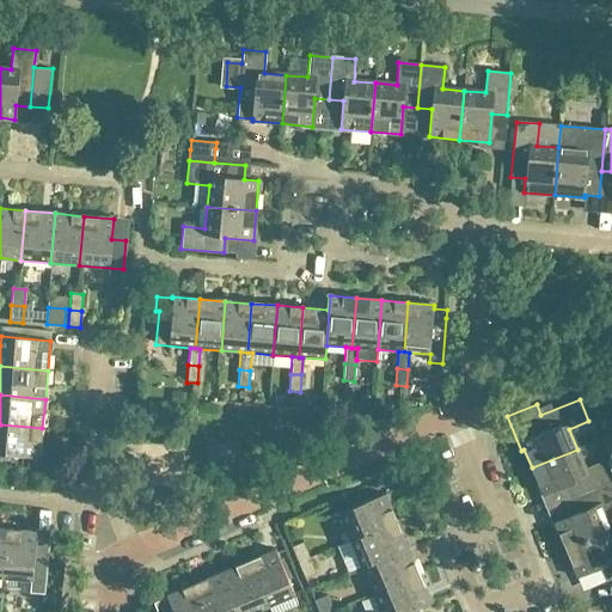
[(0,454),(40,458),(42,428),(0,424),(0,454)]
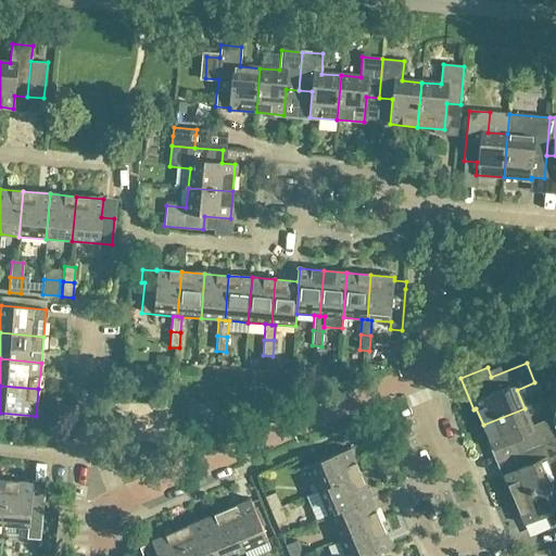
[(555,438),(555,432),(551,418),(532,426),(525,408),(483,425),(493,450),(517,440),(522,452),(555,438)]
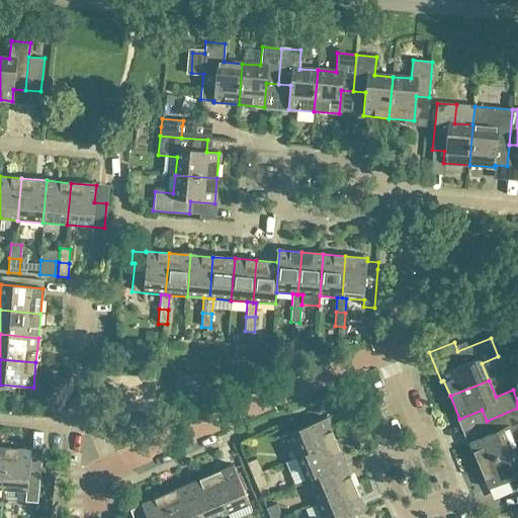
[(517,450),(510,433),(517,429),(517,408),(487,421),(492,433),(469,442),(479,465),(517,450)]
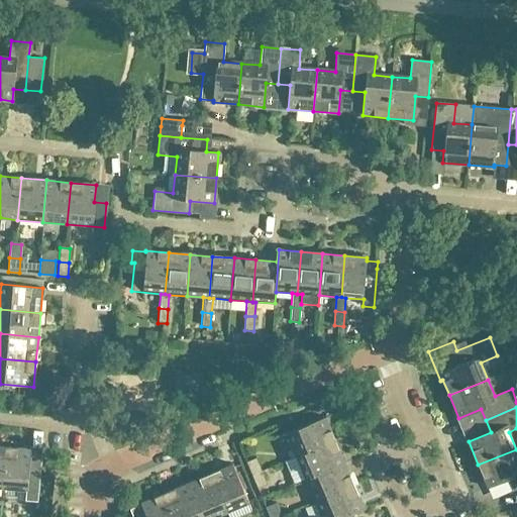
[(335,440),(325,417),(287,433),(297,456),(335,440)]
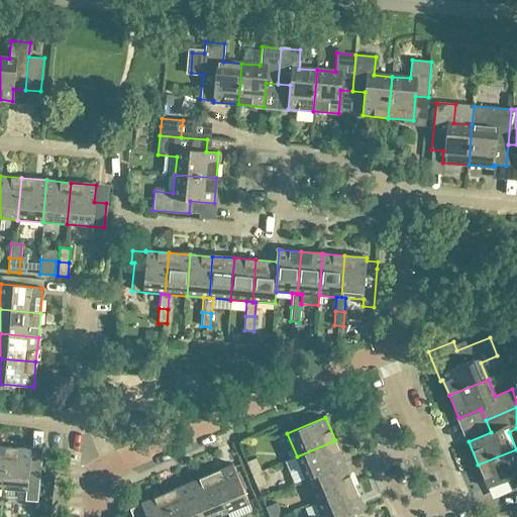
[(344,463),(335,440),(297,456),(307,480),(344,463)]
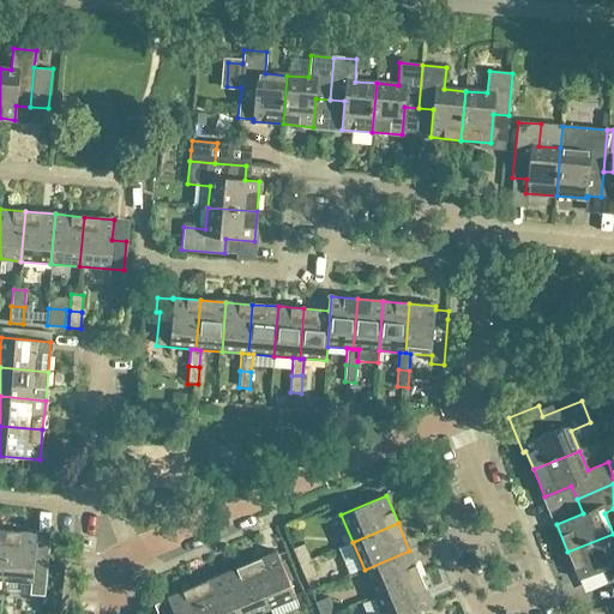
[(44,596),(48,553),(35,552),(36,534),(6,531),(2,581),(31,583),(30,595),(44,596)]
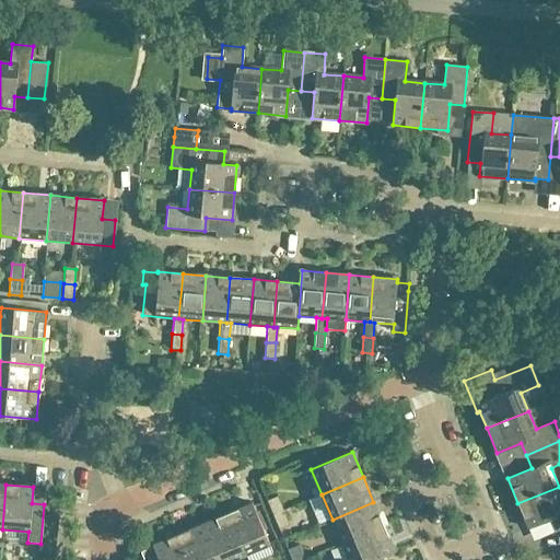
[(559,529),(559,488),(559,487),(517,503),(528,528),(552,518),(558,532),(559,529)]
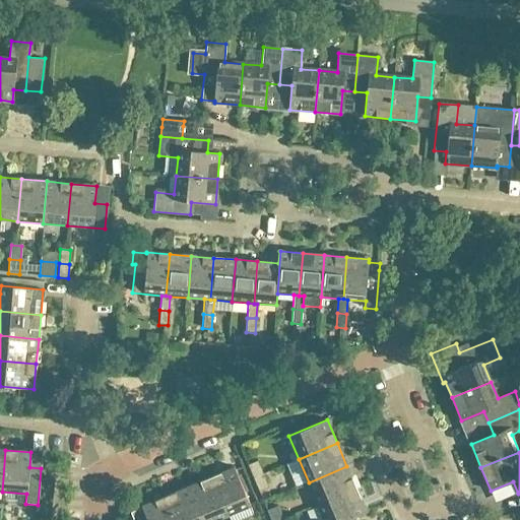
[(263,474),(258,461),(248,465),(253,478),(263,474)]
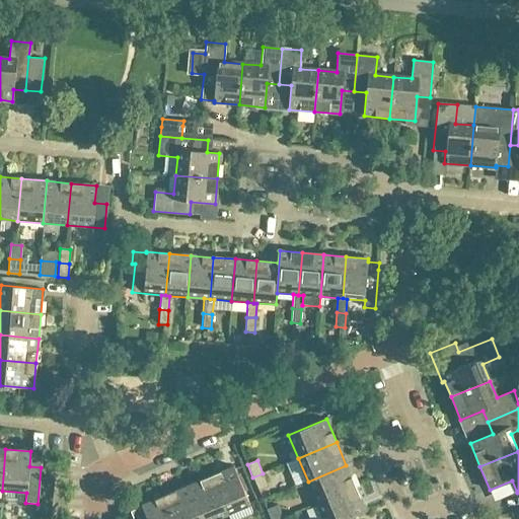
[(356,488),(346,465),(308,482),(317,504),(356,488)]
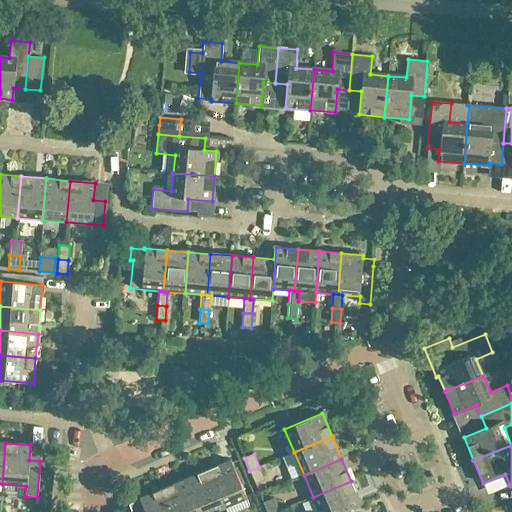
[(246,498),(230,460),(207,470),(223,508),(246,498)]
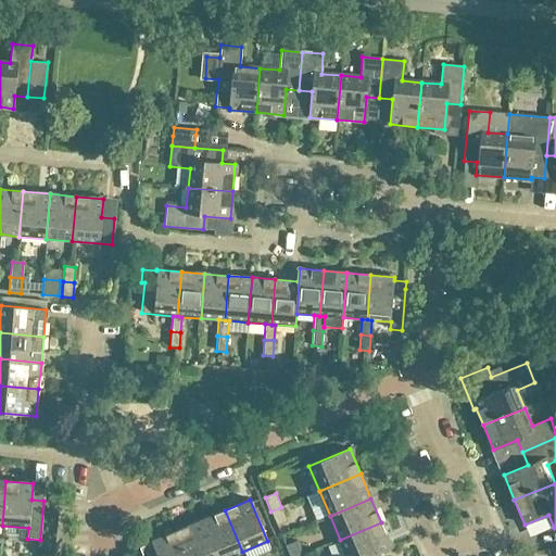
[(287,520),(281,507),(270,512),(277,525),(287,520)]
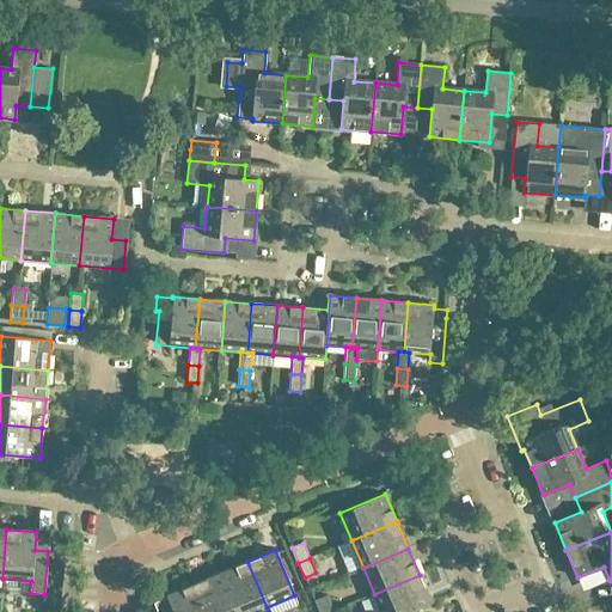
[(255,611),(267,607),(248,562),(220,573),(237,611),(255,611)]
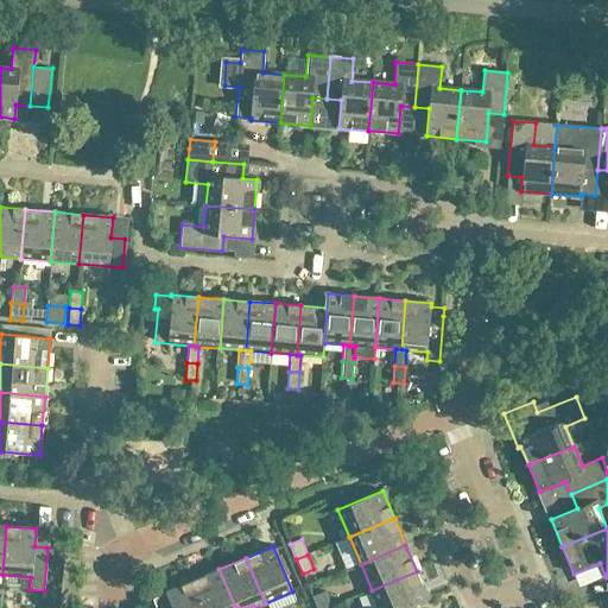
[(235,607),(219,569),(192,581),(203,607),(235,607)]
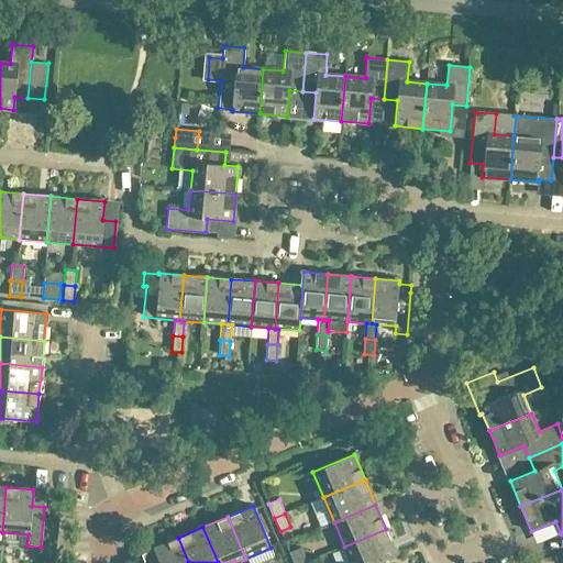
[(396,554),(386,529),(344,547),(351,562),(374,562),(384,560),(396,554)]
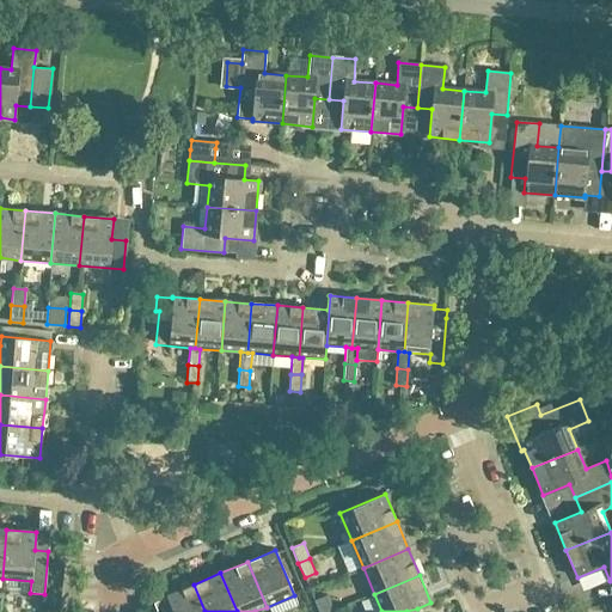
[(204,611),(194,585),(166,597),(172,611),(204,611)]
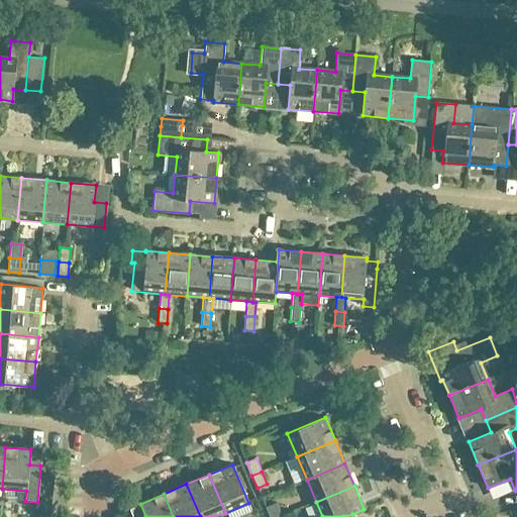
[(279,516),(281,516),(276,504),(266,508),(269,516),(279,516)]
